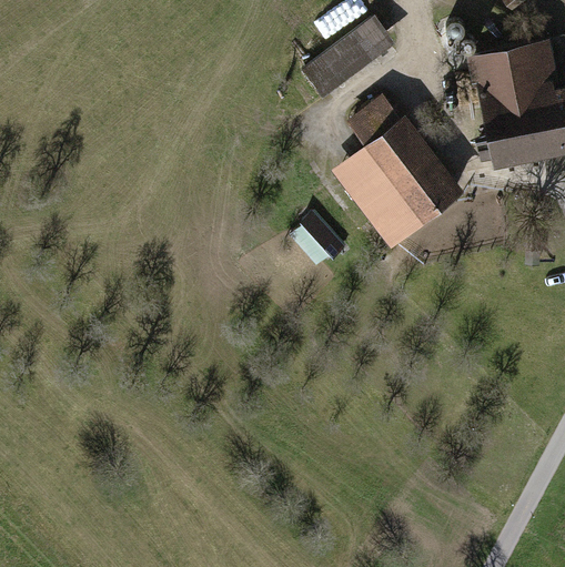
[(504,0),(516,12),(527,0),(504,0)]
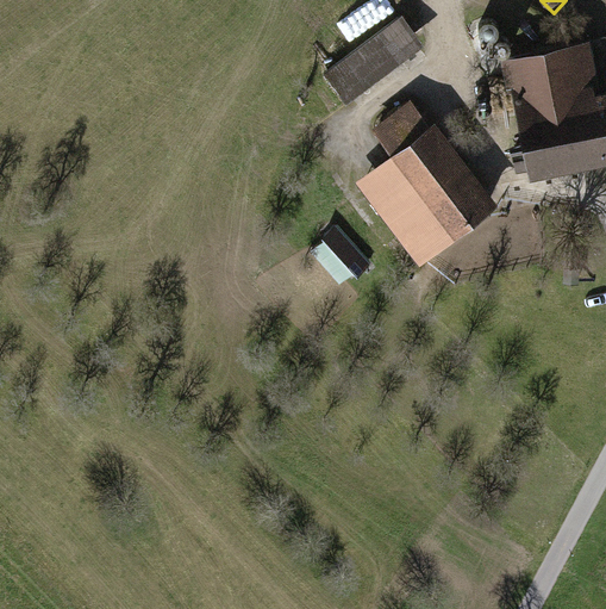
[(424,47),(403,18),(325,75),(347,104),(424,47)]
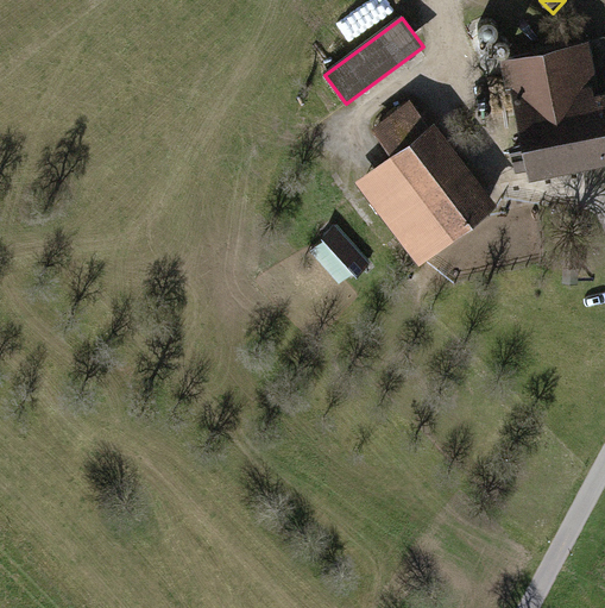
[(591,43),(502,61),(527,181),(604,164),(604,95),(602,95),(591,43)]
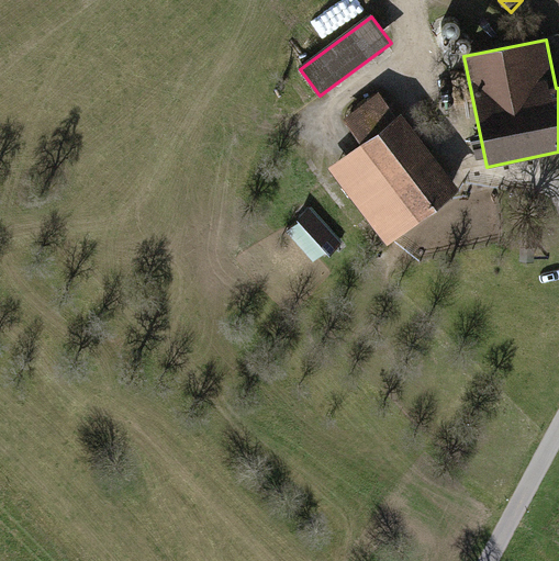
[(457,187),(382,90),(344,120),(362,143),(356,148),(393,195),(384,203),(403,227),(457,187)]
